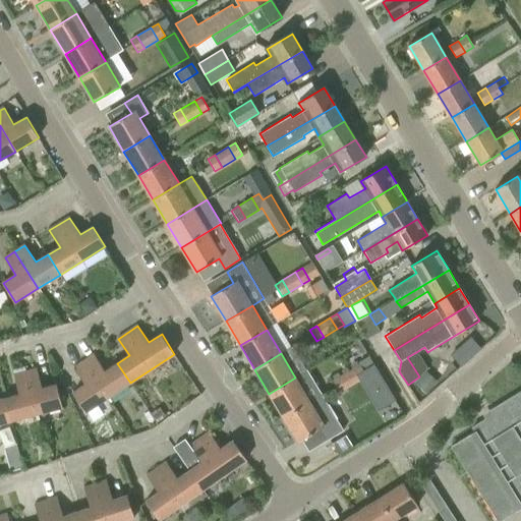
[(94,355),(83,361),(108,398),(130,383),(117,363),(105,371),(94,355)]
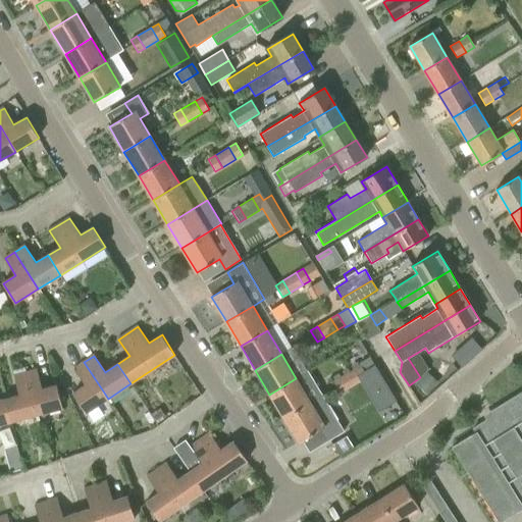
[(108,399),(84,362),(74,368),(86,385),(72,394),(86,413),(108,399)]
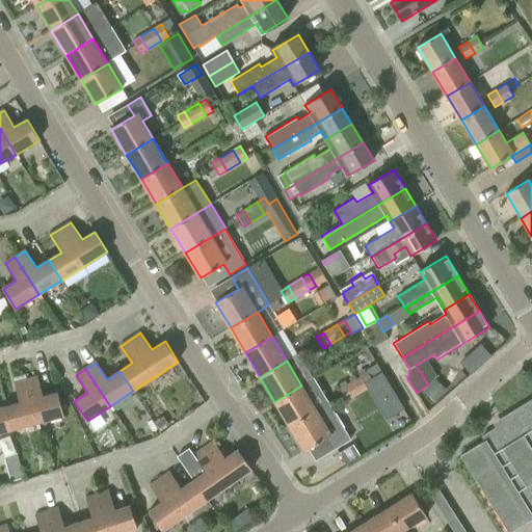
[(368,372),(367,372),(361,376),(368,389),(374,384),(370,377),(371,377),(368,372)]
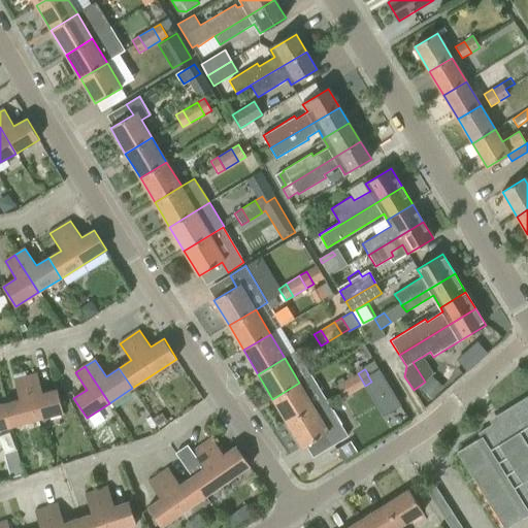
[(358,373),(344,382),(352,394),(365,386),(358,373)]
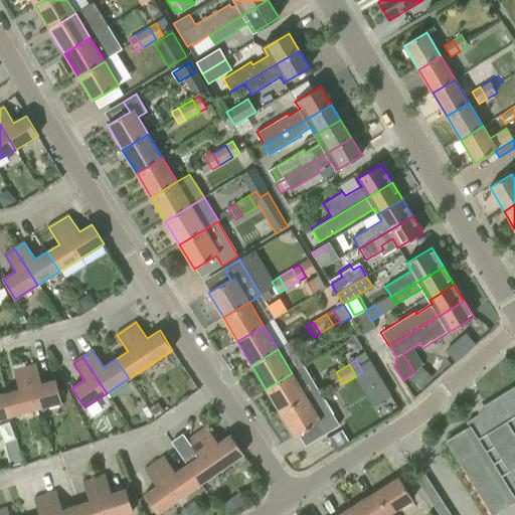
[(36,365),(25,368),(36,408),(61,402),(55,380),(41,383),(36,365)]
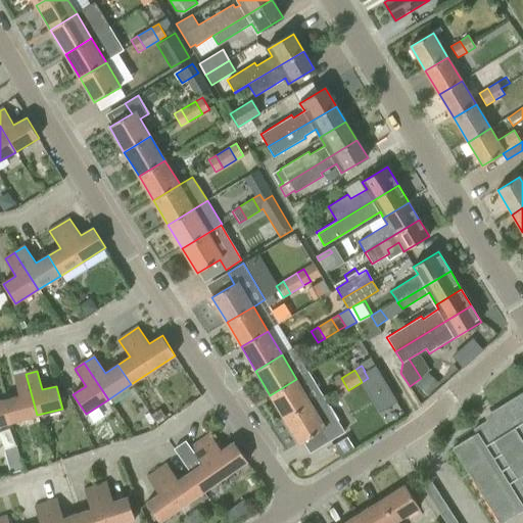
[(439,383),(427,372),(416,385),(427,395),(439,383)]
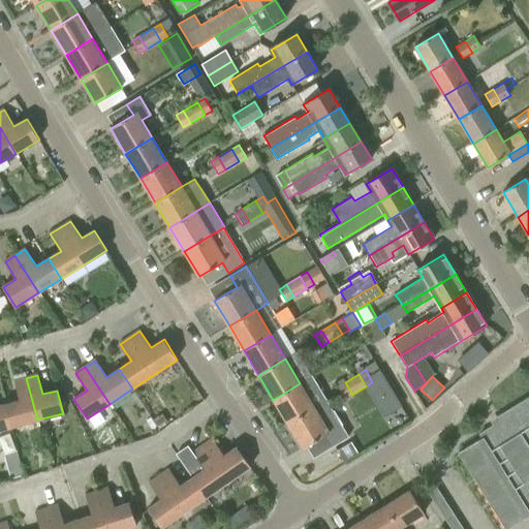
[(19,401),(5,404),(11,427),(37,419),(26,378),(13,381),(19,401)]
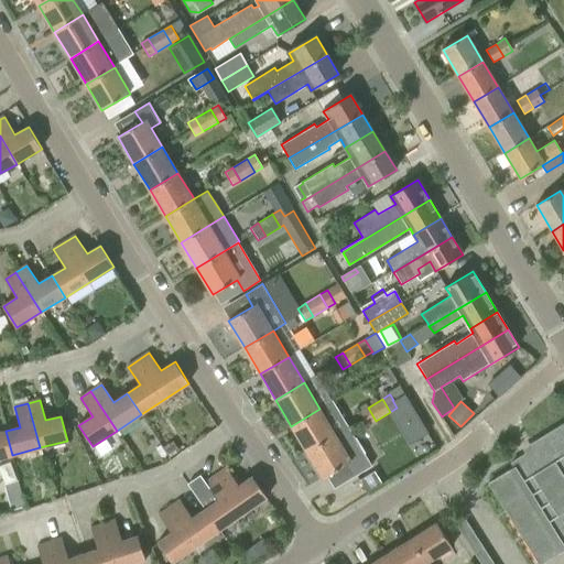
[(376,421),(368,408),(359,412),(368,425),(376,421)]
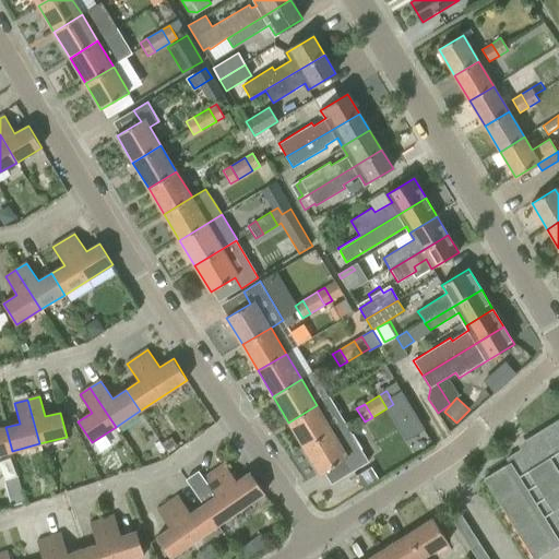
[(288,423),(305,448),(346,424),(345,423),(332,430),(317,405),(288,423)]
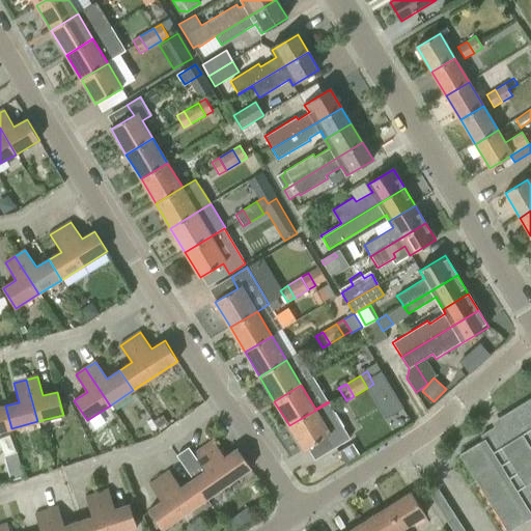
[(530,530),(530,399),(500,419),(503,423),(481,436),(484,440),(462,454),(508,530),(509,530),(530,516),(530,530)]
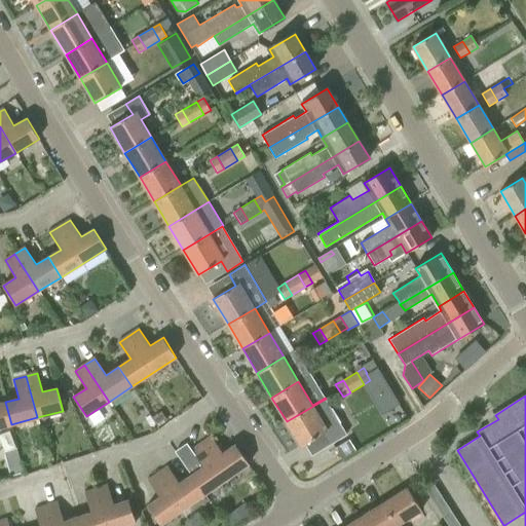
[(326,399),(287,421),(301,446),(325,431),(332,444),(347,435),(326,399)]
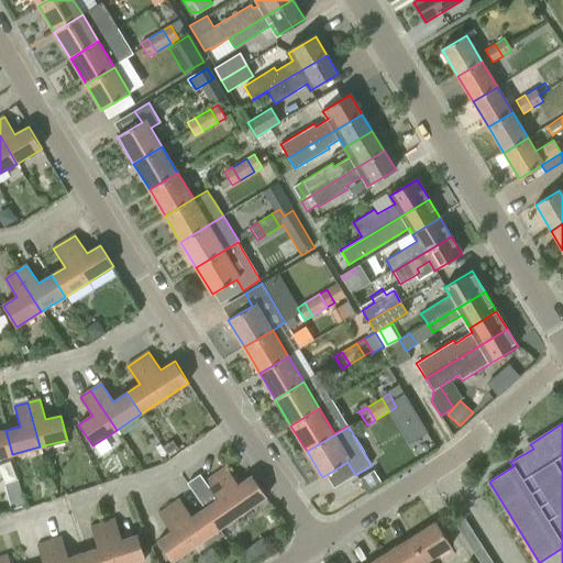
[(0,457),(12,454),(6,430),(0,431),(0,457)]
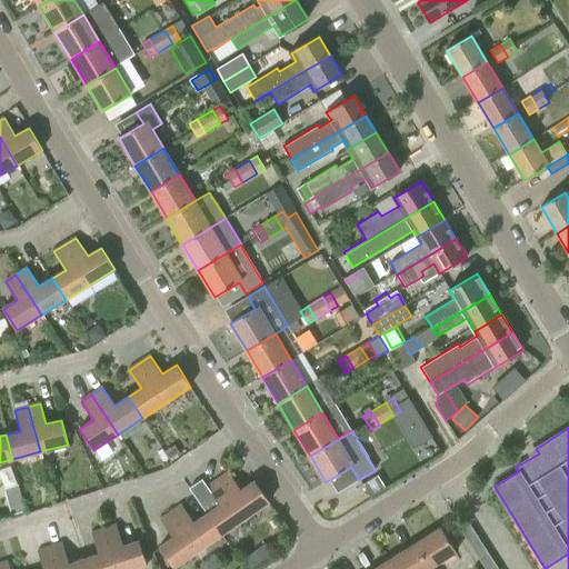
[(222,535),(270,502),(255,481),(241,490),(229,472),(208,487),(220,505),(207,513),(222,535)]
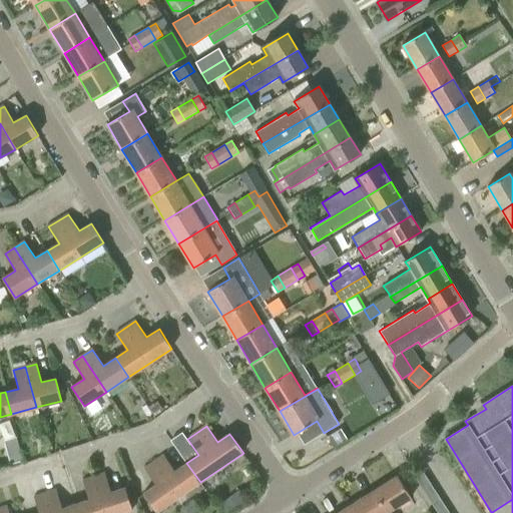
[(156,485),(144,493),(156,512),(199,483),(186,464),(174,472),(164,456),(145,469),(156,485)]
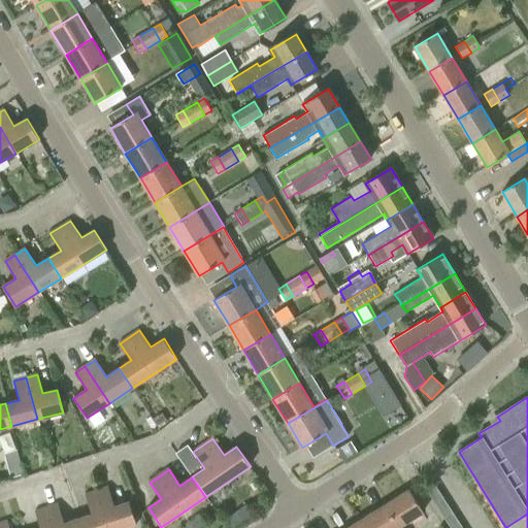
[(91,514),(77,519),(80,527),(124,527),(136,524),(129,501),(114,506),(108,488),(97,491),(85,495),(91,514)]
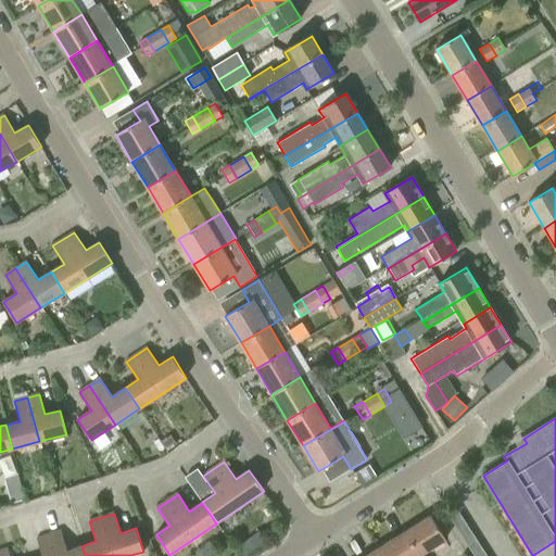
[(431,516),(406,532),(420,555),(445,539),(431,516)]
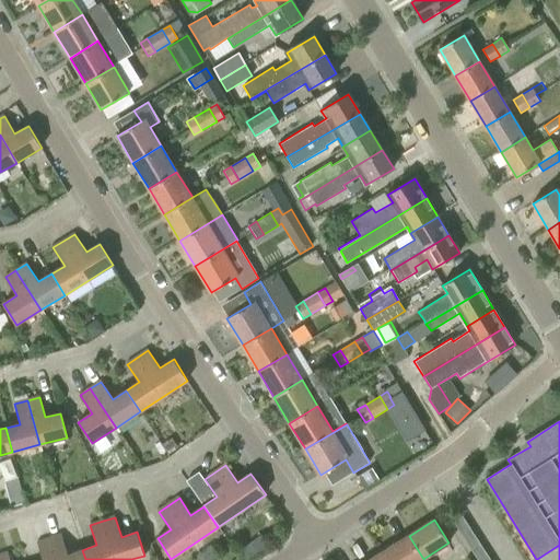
[(43,559),(85,559),(82,550),(68,555),(61,535),(49,539),(37,544),(43,559)]
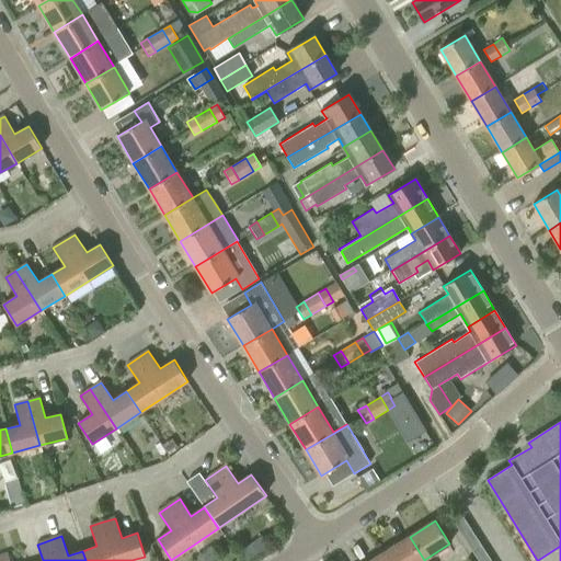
[(424,560),(410,537),(385,552),(389,560),(424,560)]
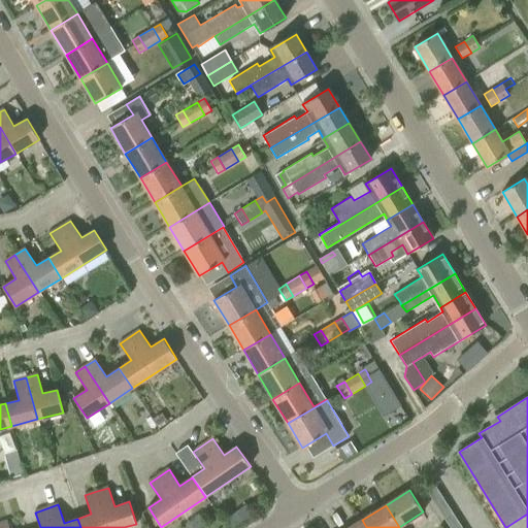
[(237,527),(244,523),(236,512),(226,519),(232,527),(237,527)]
